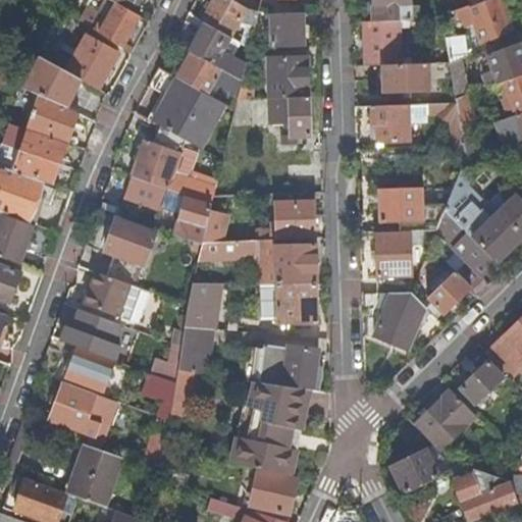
[(111,0),(116,3),(133,12),(139,0),(111,0)]
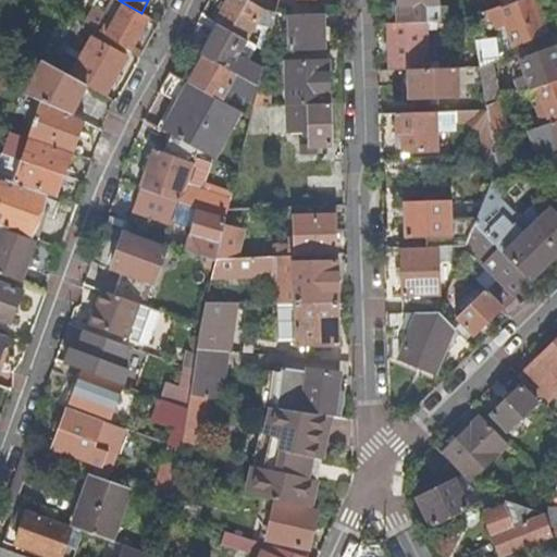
[(229,0),(217,22),(218,23),(247,39),(263,10),(246,0),(229,0)]
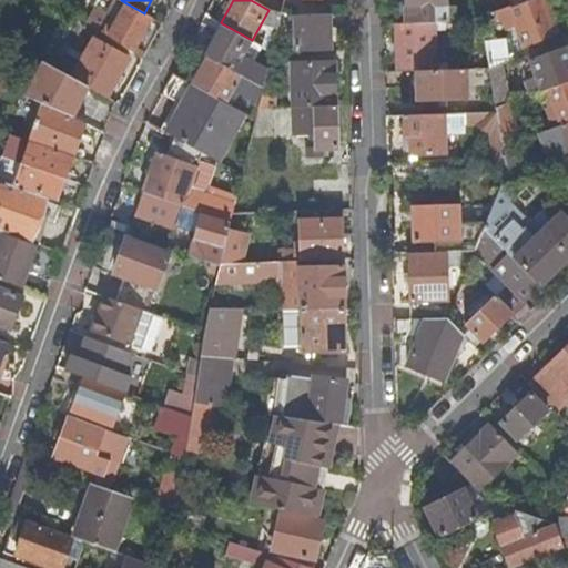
[(415,4),(415,22),(448,20),(447,0),(407,0),(408,4),(415,4)]
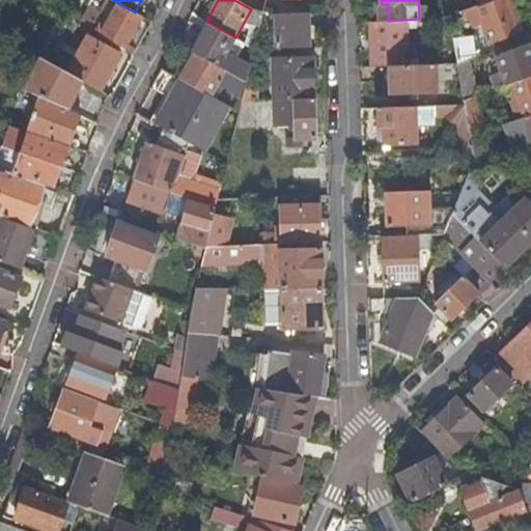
[(523,31),(510,0),(488,0),(481,2),(466,8),(470,18),(473,17),(476,24),(484,22),(493,40),(523,31)]
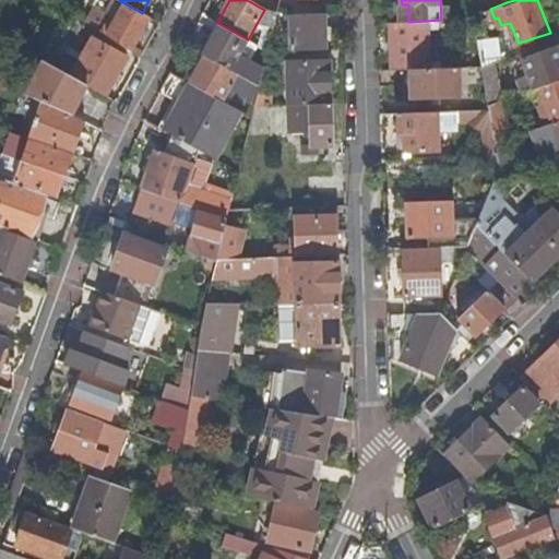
[(103,33),(133,52),(152,19),(142,13),(125,3),(110,28),(107,26),(103,33)]
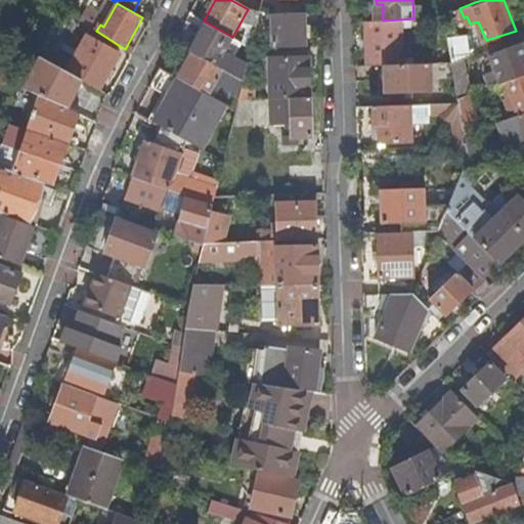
[(306,46),(305,12),(273,14),(273,47),(306,46)]
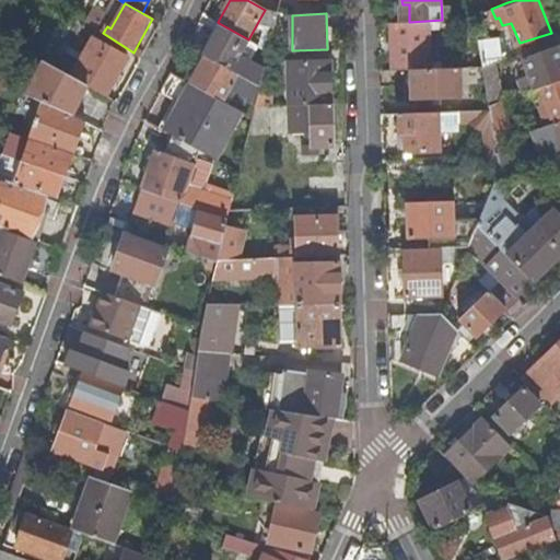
[(392,23),(392,70),(411,70),(436,69),(438,61),(431,61),(431,28),(440,28),(440,32),(477,32),(475,20),(442,20),(409,22),(403,22),(392,23)]
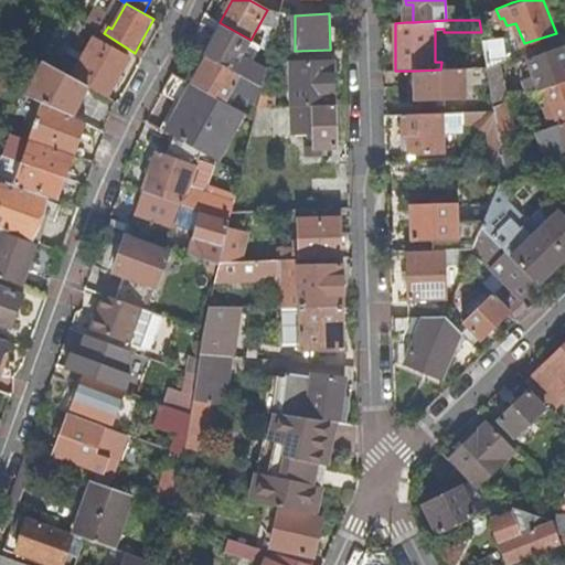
[(221,23),(204,53),(209,56),(241,73),(258,83),(263,85),(267,70),(247,59),(249,53),(246,52),(252,41),(251,40),(221,23)]
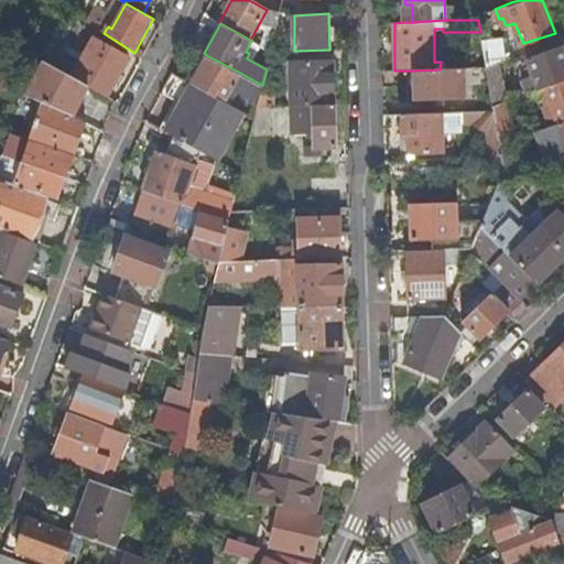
[(89,87),(108,97),(129,57),(95,40),(74,78),(89,87)]
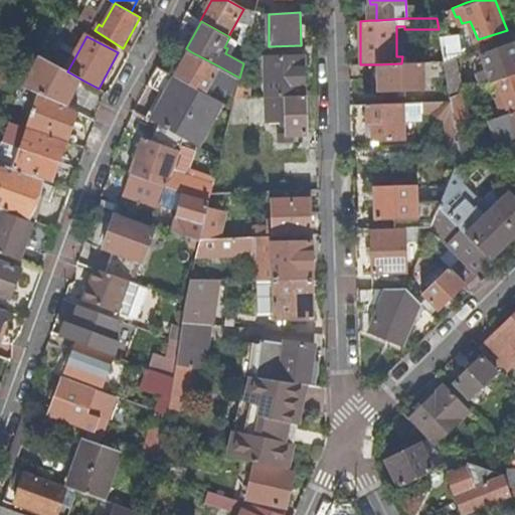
[(441,37),(445,62),(466,53),(465,36),(441,37)]
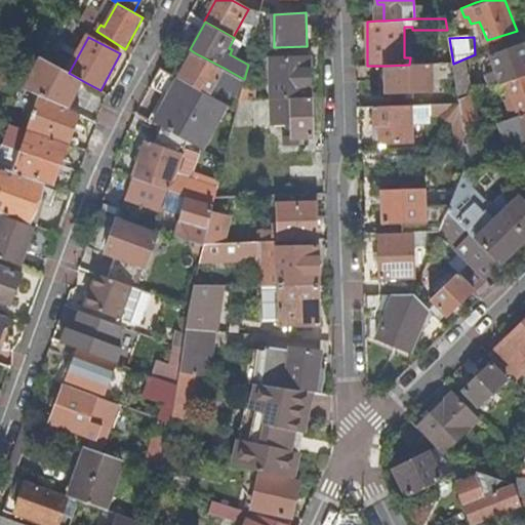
[(229,48),(232,49),(238,40),(234,38),(229,48)]
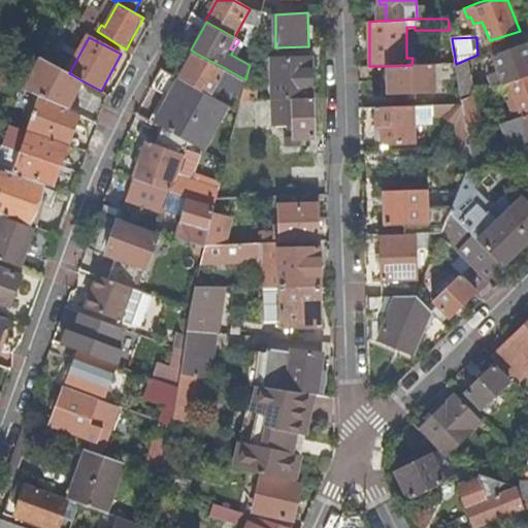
[(527,74),(527,46),(526,42),(495,54),(501,71),(491,74),(495,88),(506,83),(510,81),(527,74)]
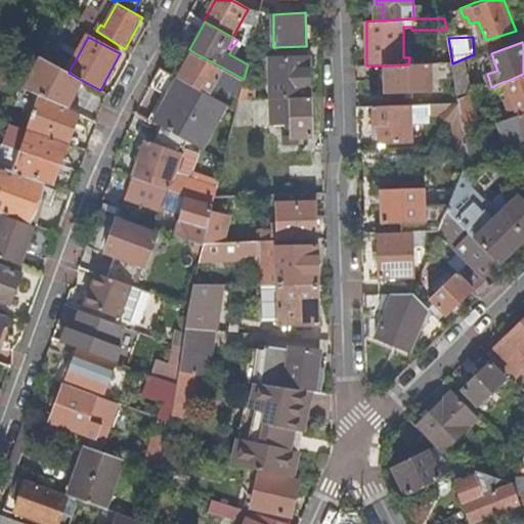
[(187,63),(179,78),(214,97),(216,92),(211,89),(223,68),(193,52),(187,63)]
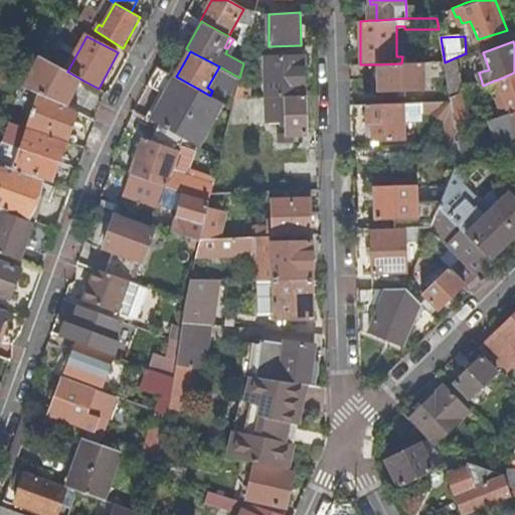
[(287,96),(306,96),(305,55),(265,55),(266,97),(287,96)]
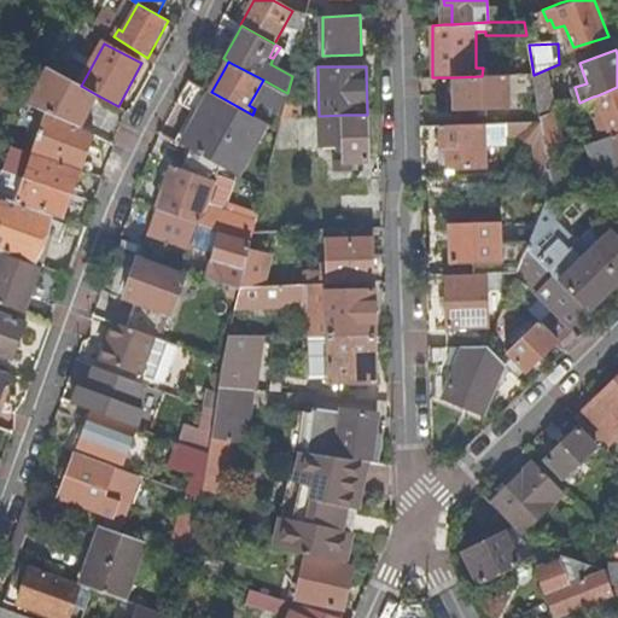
[(81,86),(51,69),(30,106),(81,128),(98,95),(81,86)]
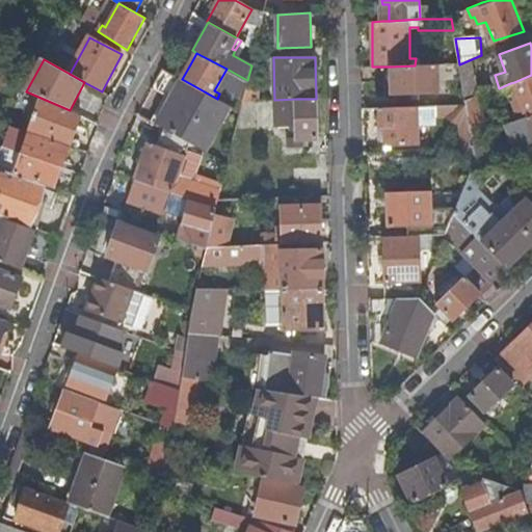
[(478,96),(472,60),(459,64),(466,100),(478,96)]
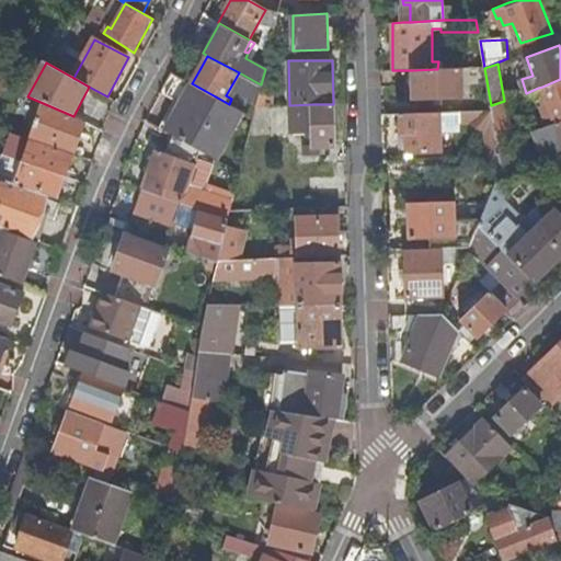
[(196,65),(187,81),(192,83),(201,68),(196,65)]
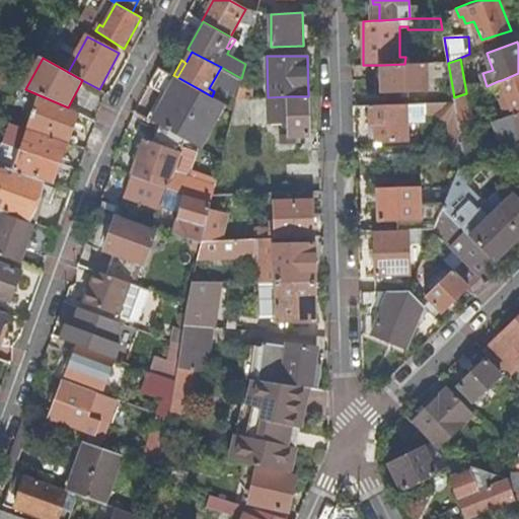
[(404,64),(381,65),(382,92),(430,90),(429,63),(404,64)]
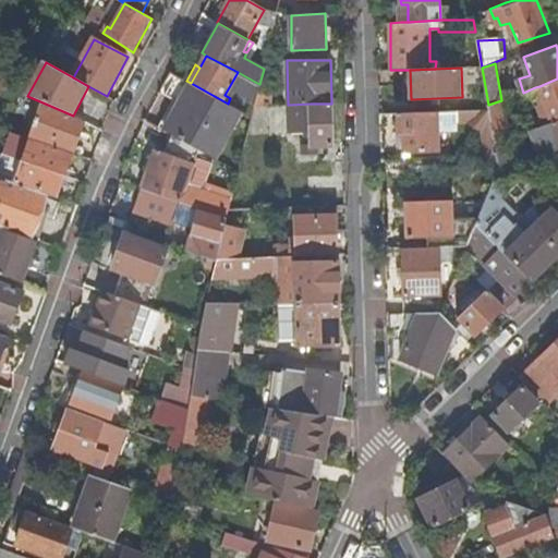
[(164,131),(172,135),(198,149),(215,158),(228,133),(223,130),(235,108),(228,104),(191,83),(186,81),(177,75),(166,95),(180,102),(164,131)]
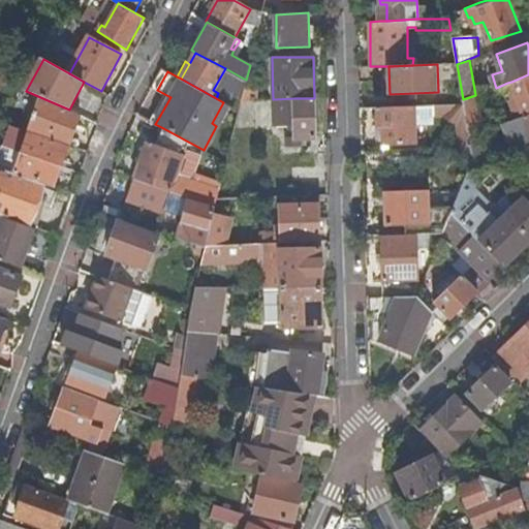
[(528,74),(511,82),(516,97),(512,97),(510,99),(517,118),(528,114),(528,74)]
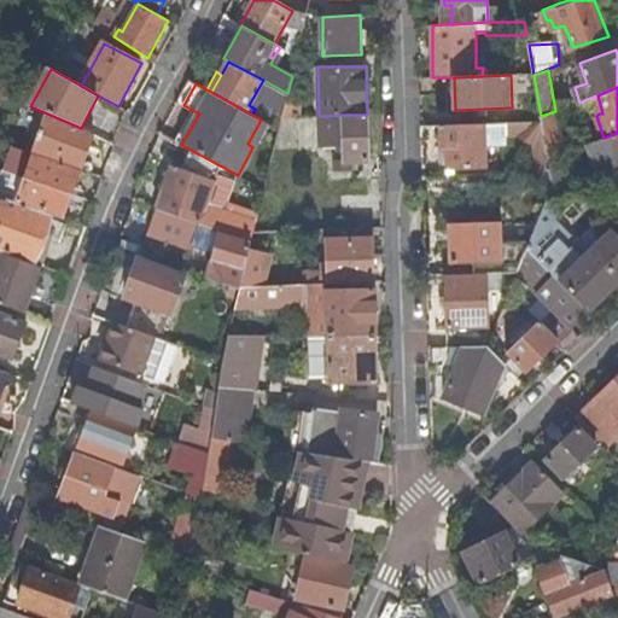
[(281,118),(299,117),(299,99),(287,95),(286,101),(284,109),(281,118)]
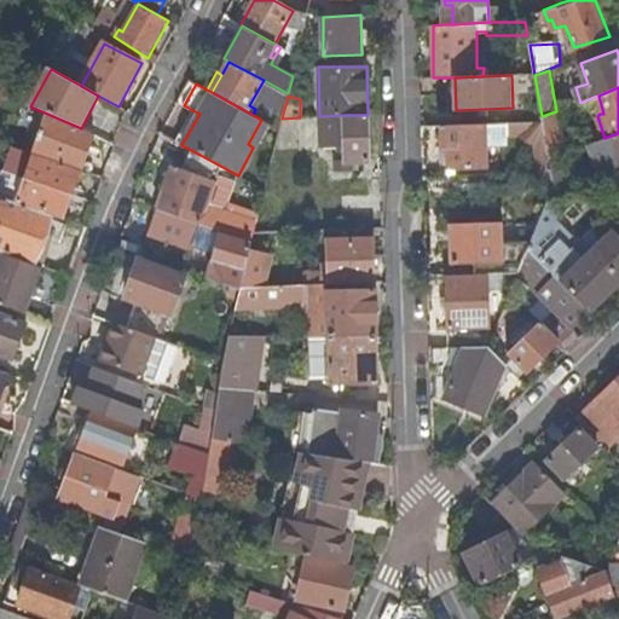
[(35,154),(82,169),(87,154),(91,145),(94,134),(81,128),(30,106),(27,105),(23,114),(45,123),(42,128),(34,152),(35,154)]
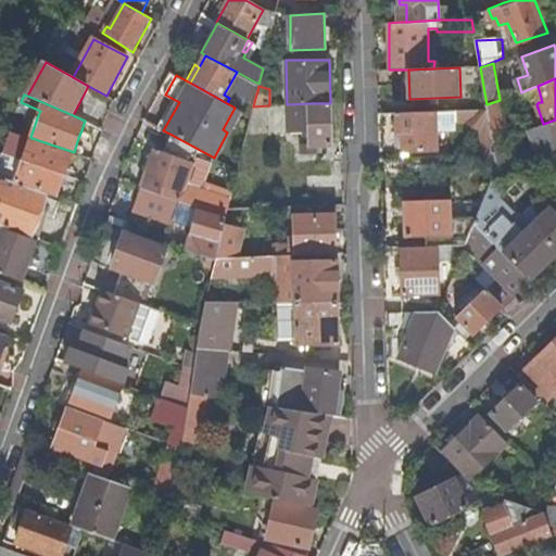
[(243,113),(251,117),(253,106),(255,98),(248,96),(243,113)]
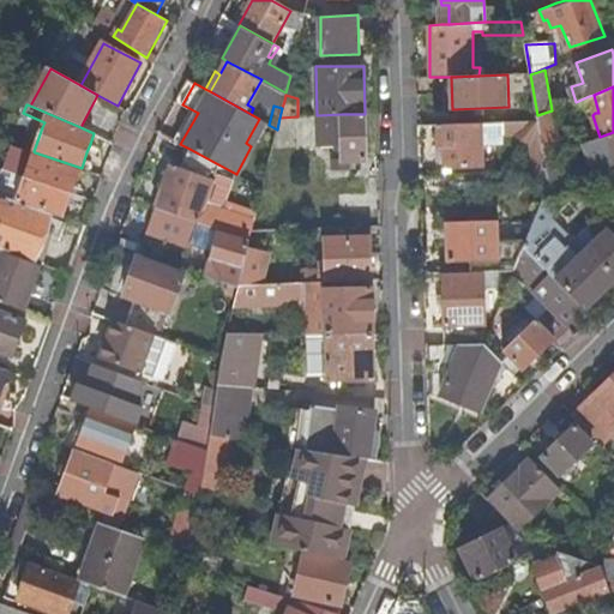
[(555,131),(552,110),(537,115),(539,120),(545,156),(558,152),(559,151),(555,131)]
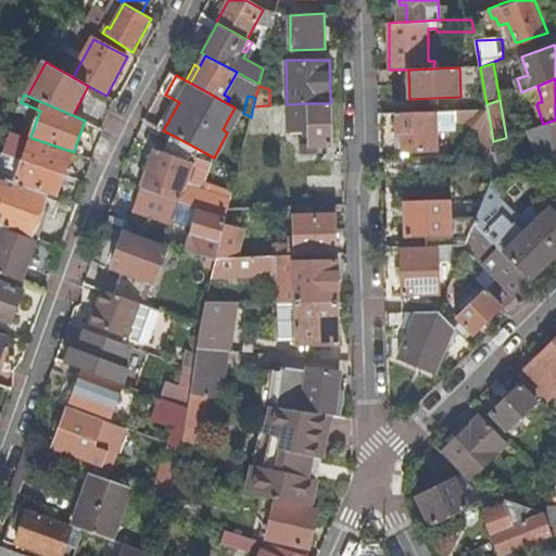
[(331,143),(330,103),(310,103),(310,144),(301,144),(300,154),(318,153),(318,143),(331,143)]
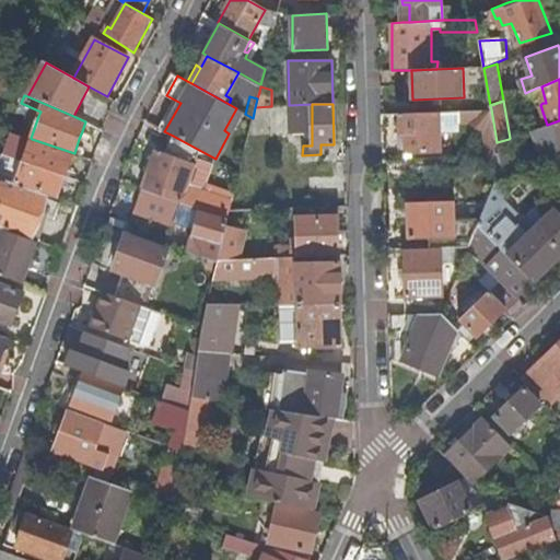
[(483,133),(487,155),(499,155),(497,142),(491,109),(471,111),(473,125),(483,133)]
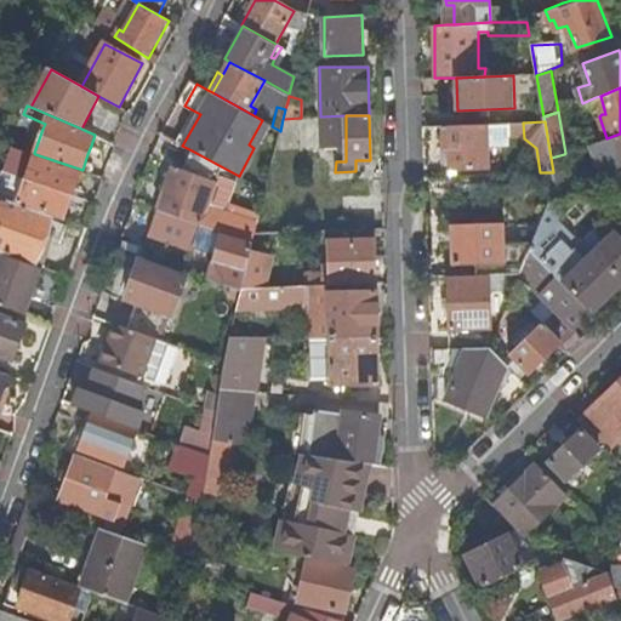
[(491,124),(443,125),(444,149),(450,149),(450,169),(491,167),(491,160),(491,152),(491,124)]
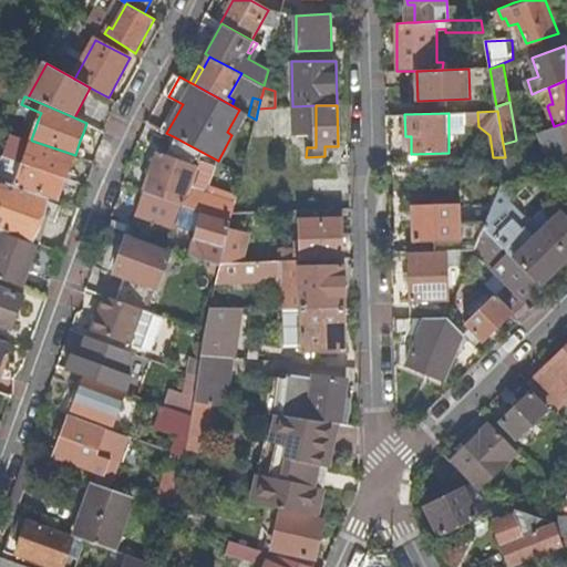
[(27,138),(31,140),(39,117),(34,115),(27,138)]
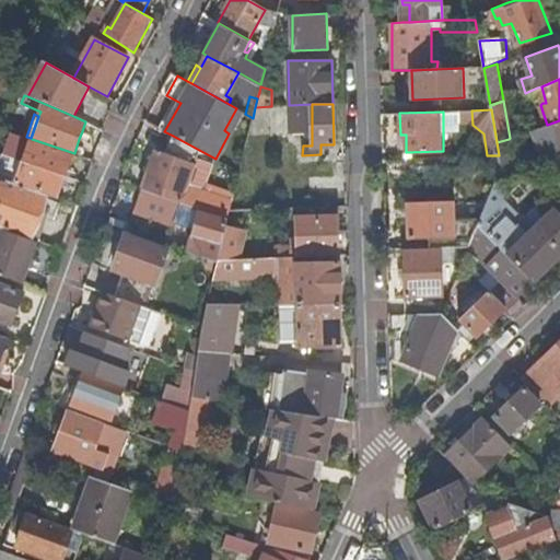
[(545,165),(555,162),(559,159),(559,120),(547,125),(533,130),(545,165)]
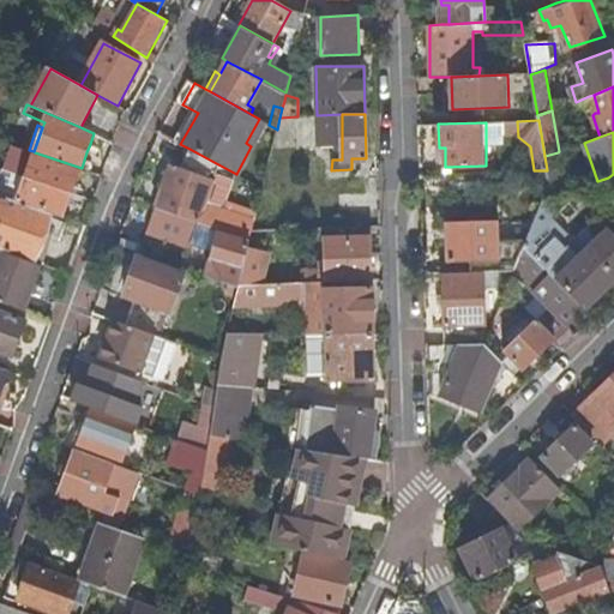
[(172,164),(157,206),(198,222),(238,236),(245,218),(217,209),(204,204),(214,180),(218,164),(190,149),(181,168),(172,164)]
